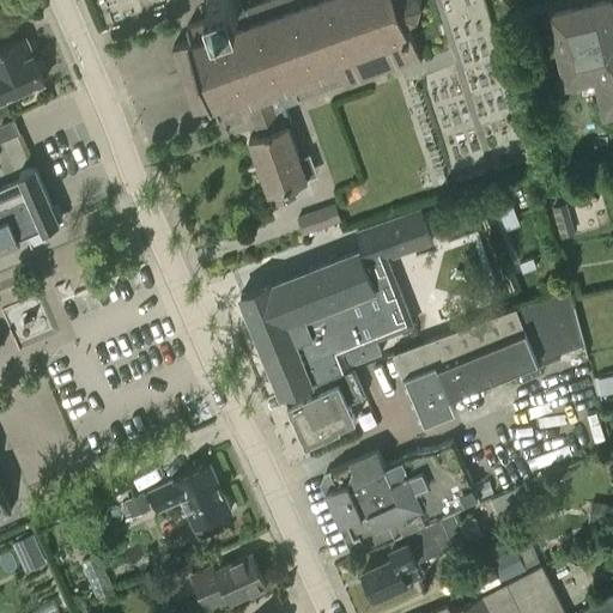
[(173,47),(177,60),(187,58),(194,54),(206,90),(199,93),(190,96),(195,110),(212,104),(214,103),(219,116),(248,105),(253,117),(277,108),(285,105),(281,93),(293,89),(322,79),(341,72),(345,83),(345,84),(392,66),(420,56),(412,34),(411,31),(407,22),(418,13),(422,0),(259,0),(244,6),(242,0),(237,0),(236,0),(211,0),(213,6),(217,16),(187,26),(192,40),(188,41),(173,47)]
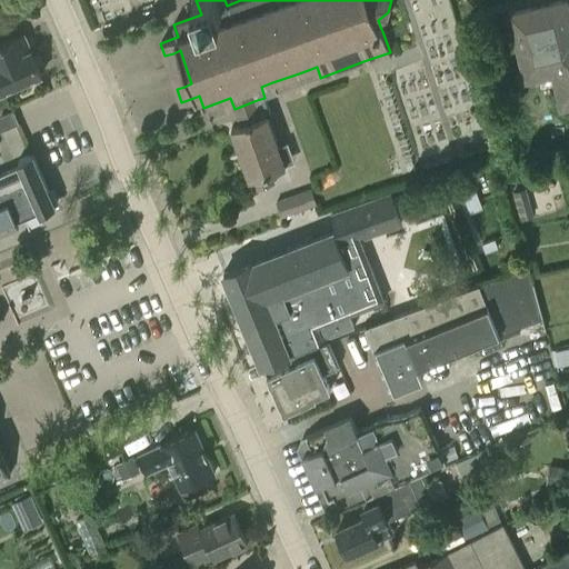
[(567,0),(546,0),(505,9),(520,81),(550,75),(557,108),(568,105),(568,8),(567,0)]
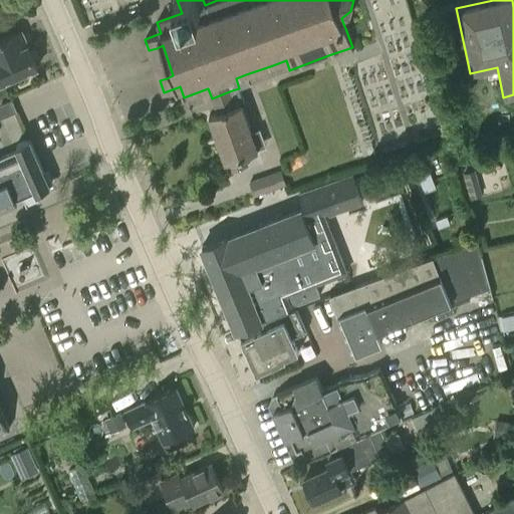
[(0,80),(1,83),(38,67),(27,44),(22,31),(0,40),(0,80)]
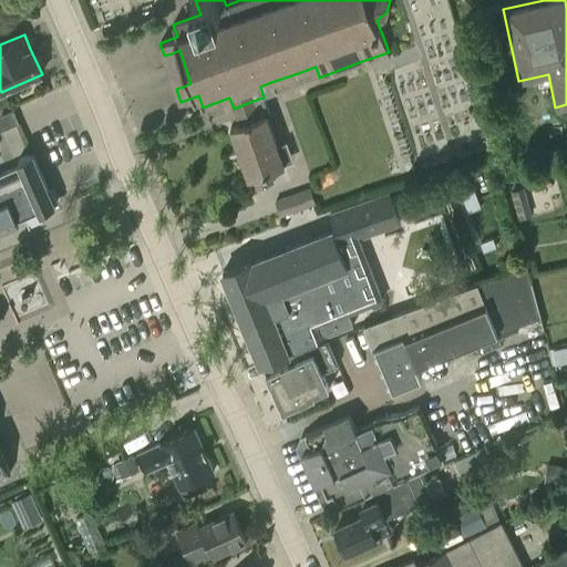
[(298,73),(301,82),(319,76),(316,66),(298,73)]
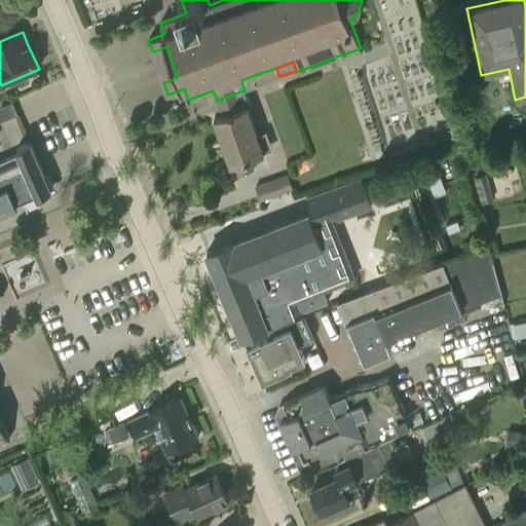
[(276,68),(252,76),(255,85),(279,76),(276,68)]
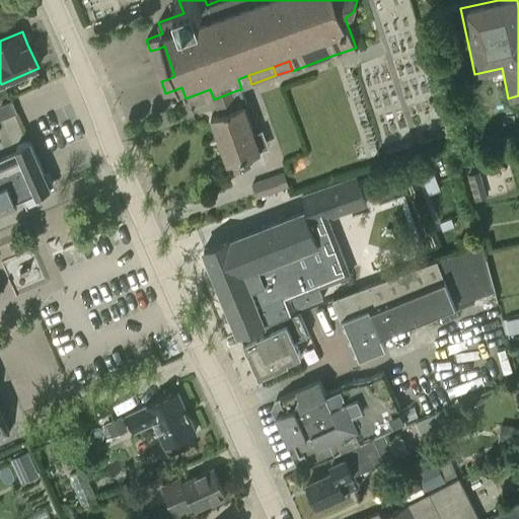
[(246,157),(261,151),(244,106),(247,105),(241,89),(234,91),(214,99),(219,114),(211,117),(227,162),(228,162),(233,174),(250,168),(246,157)]
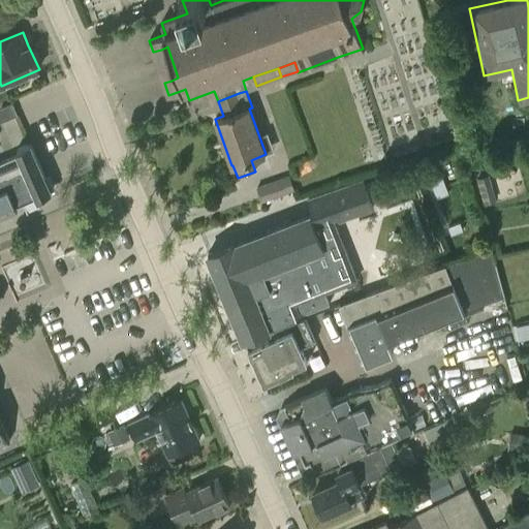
[(11,103),(0,107),(0,121),(18,115),(11,103)]
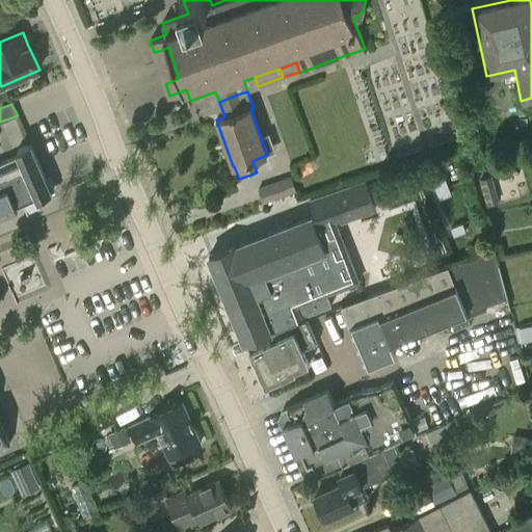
[(40,200),(40,197),(44,195),(51,192),(30,144),(23,148),(18,150),(20,156),(0,164),(0,215),(18,208),(16,203),(24,200),(28,210),(30,209),(29,207),(40,200)]
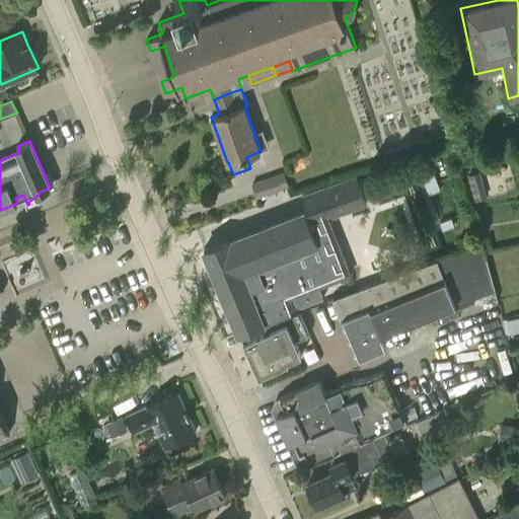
[(285,172),(252,184),(256,197),(289,186),(285,172)]
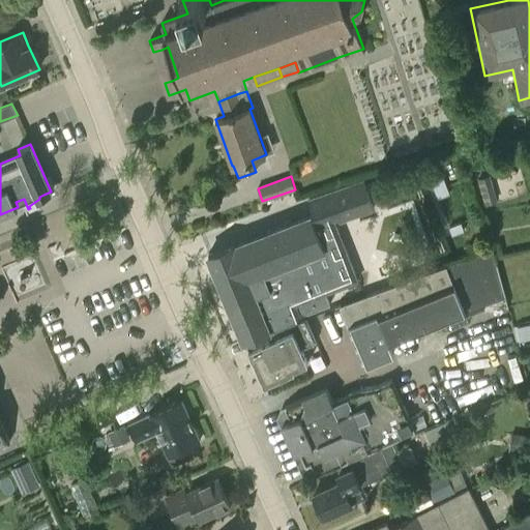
[(443,177),(432,182),(438,198),(450,194),(443,177)]
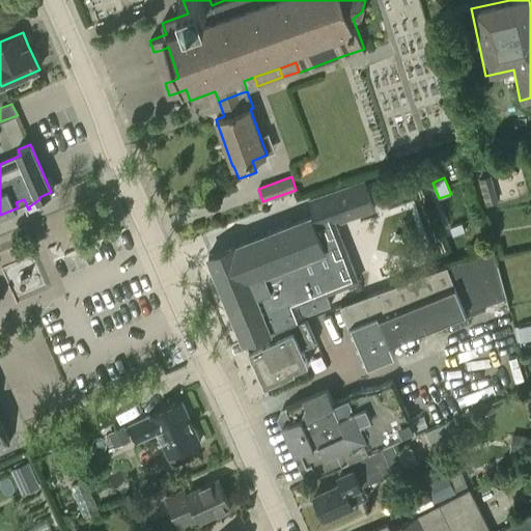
[(245,341),(303,319),(298,306),(360,281),(337,224),(375,210),(363,178),(308,200),(314,216),(236,247),(235,245),(211,254),(245,341)]
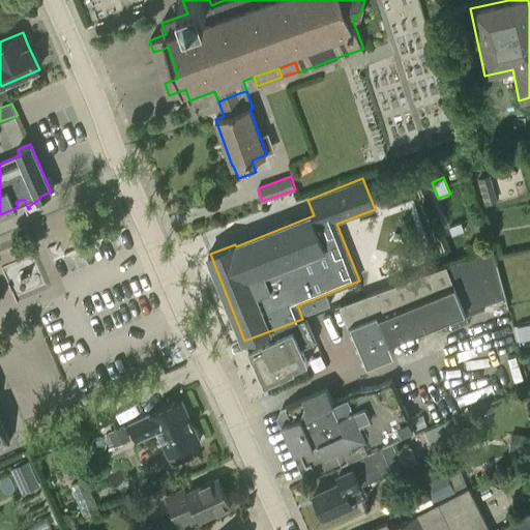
[(461,223),(449,227),(452,235),(464,230),(461,223)]
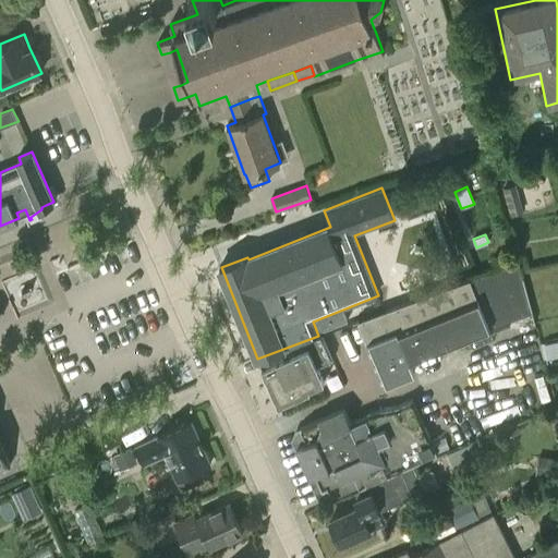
[(489,329),(532,313),(521,268),(519,261),(481,276),(445,289),(358,322),(383,385),(402,377),(414,372),(412,365),(490,332),(489,329)]
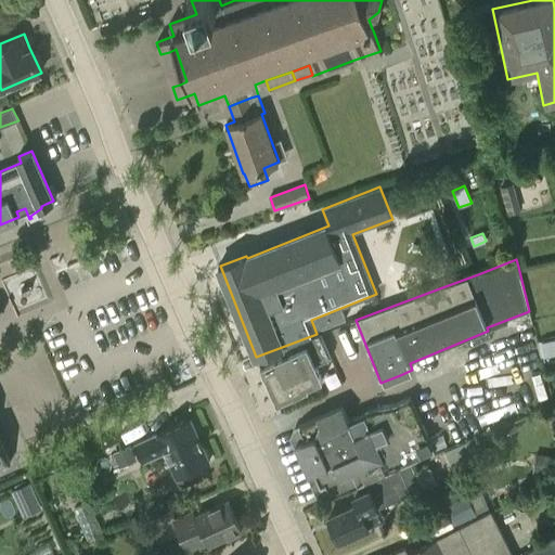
[(320,333),(317,334),(256,357),(261,366),(278,402),(309,389),(308,386),(322,379),(314,362),(331,356),(320,333)]
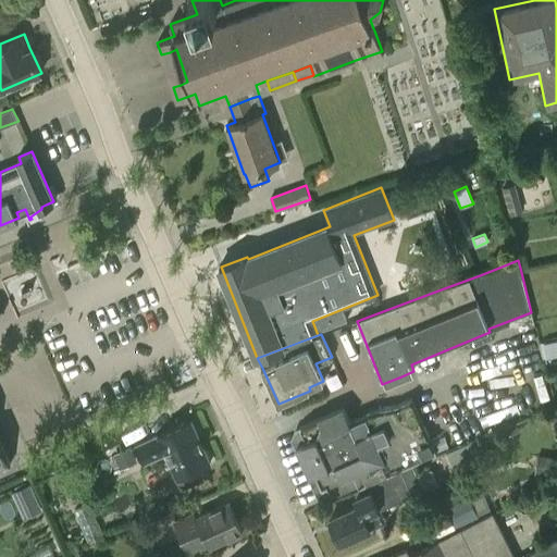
[(556,338),(543,343),(546,358),(556,355),(556,338)]
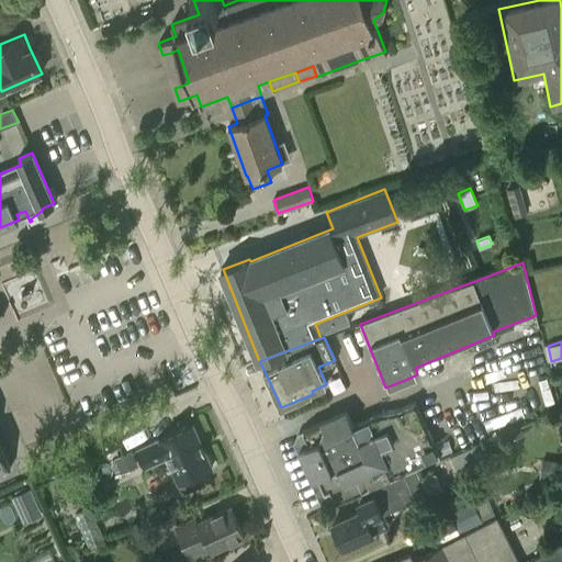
[(303,448),(299,450),(313,479),(316,478),(328,504),(330,507),(356,495),(358,495),(415,469),(440,458),(435,447),(414,402),(398,409),(381,413),(353,426),(346,411),(303,433),(308,446),(303,448)]
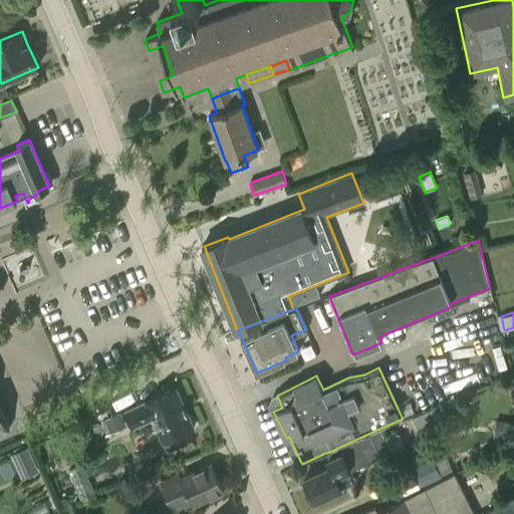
[(154,419),(164,441),(194,427),(177,388),(125,411),(133,428),(154,419)]
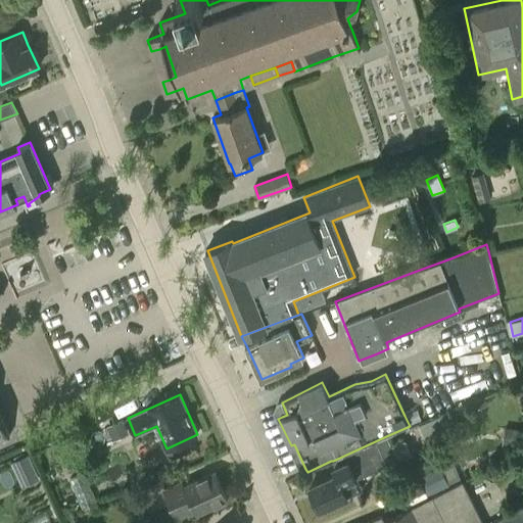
[(447,429),(441,416),(419,425),(424,438),(447,429)]
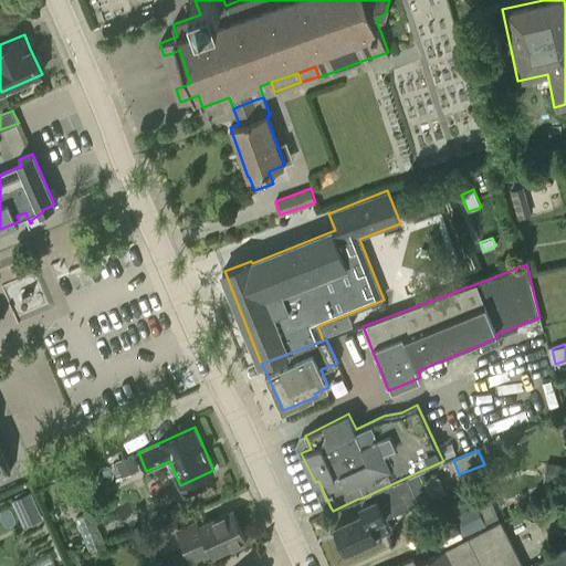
[(0,475),(9,472),(1,453),(0,451),(0,475)]
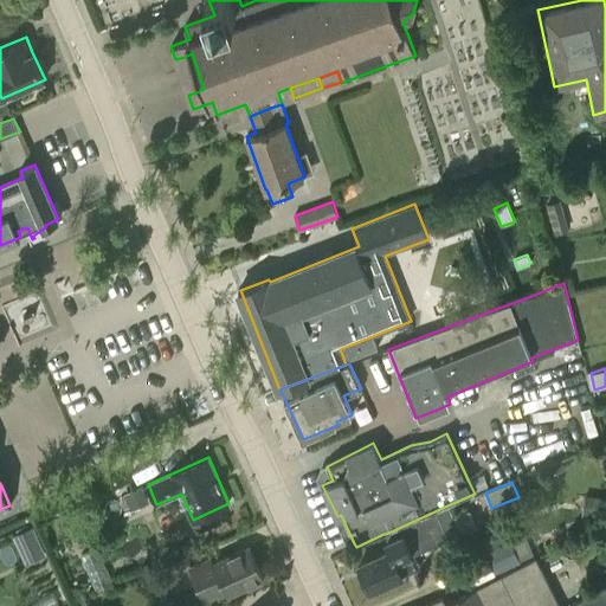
[(591,515),(593,497),(585,496),(582,515),(591,515)]
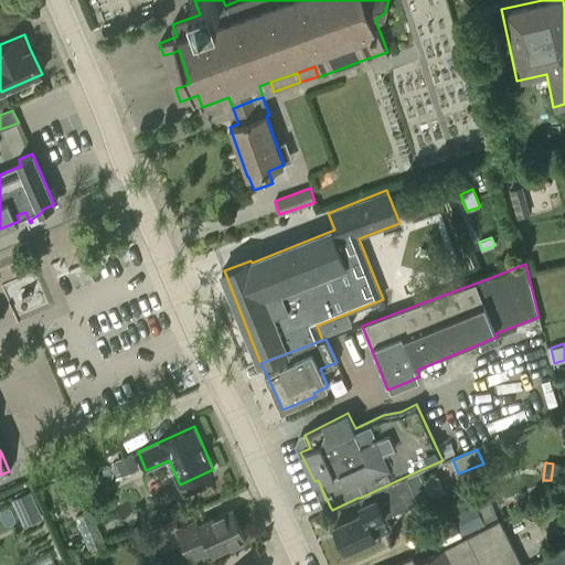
[(564,465),(553,464),(551,480),(564,482),(564,465)]
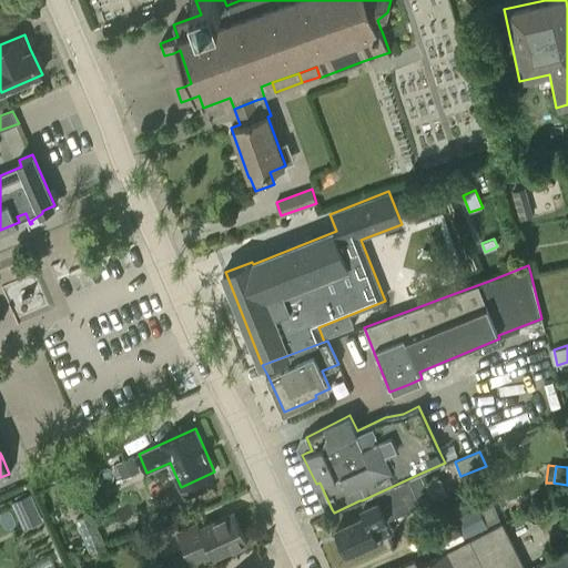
[(425,484),(419,474),(362,500),(364,507),(377,501),(375,495),(403,483),(414,507),(445,493),(440,477),(425,484)]
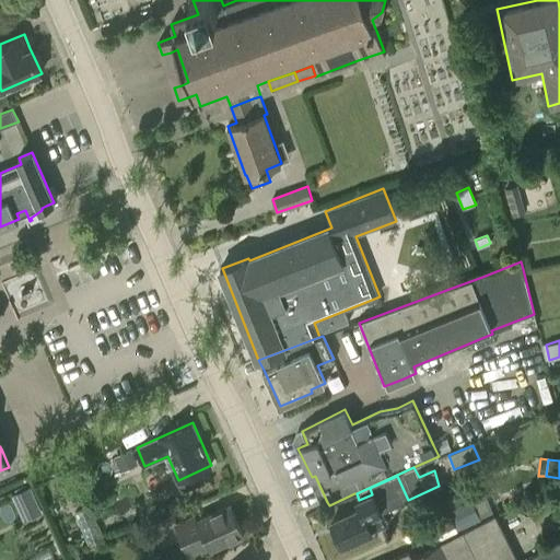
[(361,508),(330,521),(333,526),(335,528),(342,546),(373,533),(372,533),(366,518),(383,511),(408,500),(397,476),(370,488),(372,494),(359,500),(358,501),(361,508)]
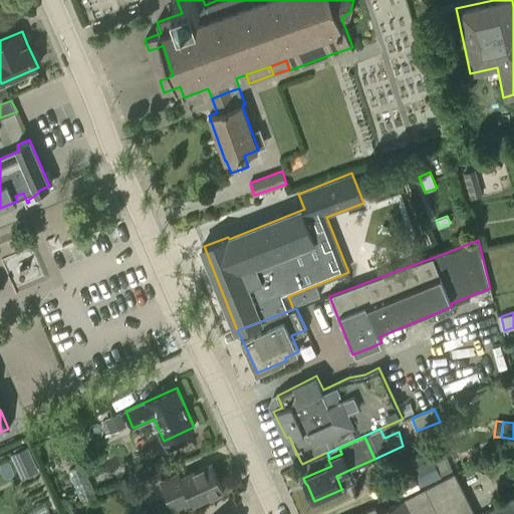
[(28,448),(13,455),(24,479),(39,472),(28,448)]
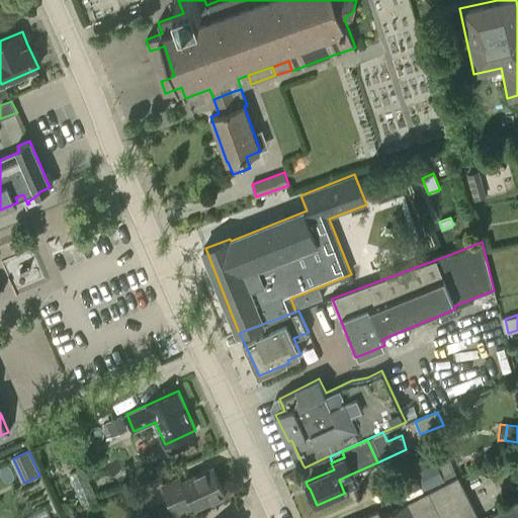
[(396,498),(400,507),(409,502),(458,477),(452,465),(451,463),(447,455),(414,471),(421,487),(396,498)]
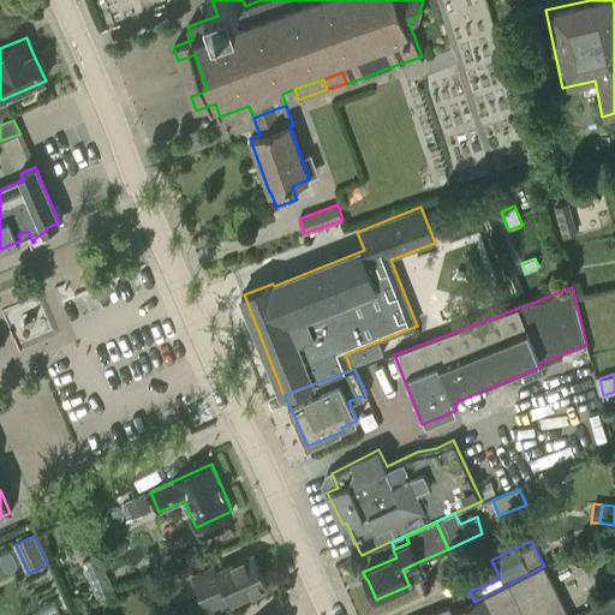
[(267,587),(252,555),(218,571),(218,572),(196,580),(190,565),(163,577),(174,601),(199,590),(203,598),(225,589),(232,604),(267,587)]
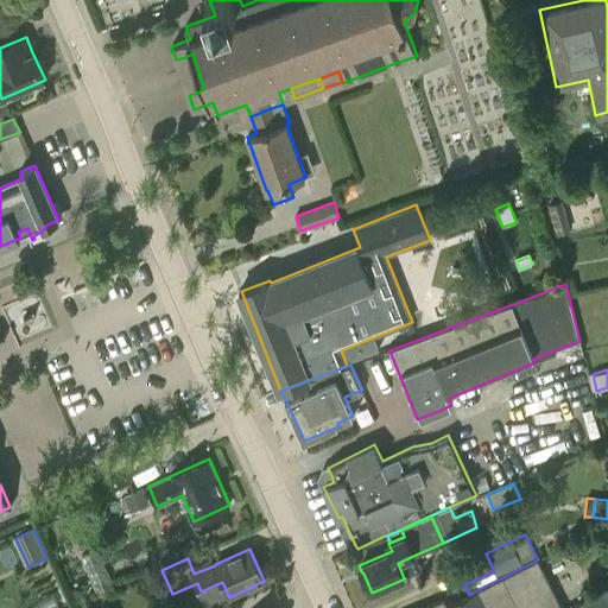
[(486,553),(454,569),(461,587),(464,584),(494,571),(486,553)]
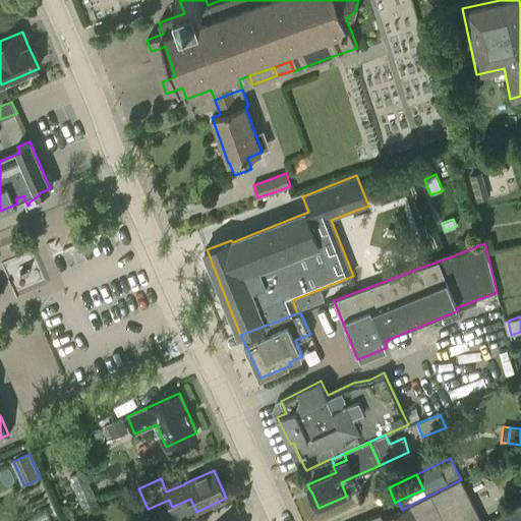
[(361,488),(356,475),(341,482),(346,496),(361,488)]
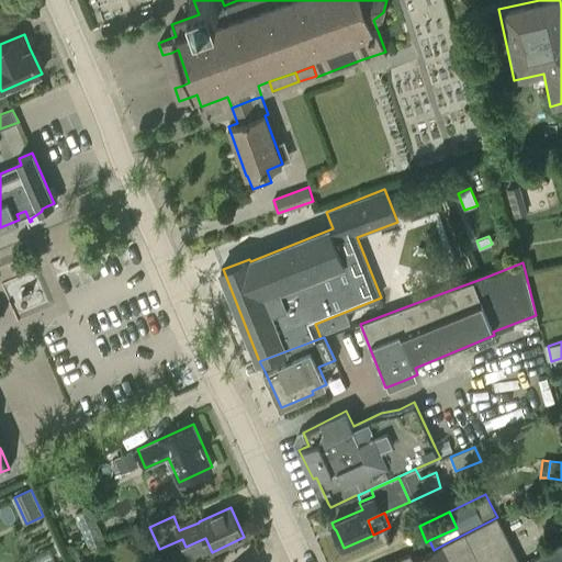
[(411,553),(391,561),(561,561),(561,544),(531,561),(528,561),(519,561),(513,550),(505,532),(502,526),(501,525),(497,517),(444,544),(434,550),(433,550),(427,553),(414,560),(411,553)]
